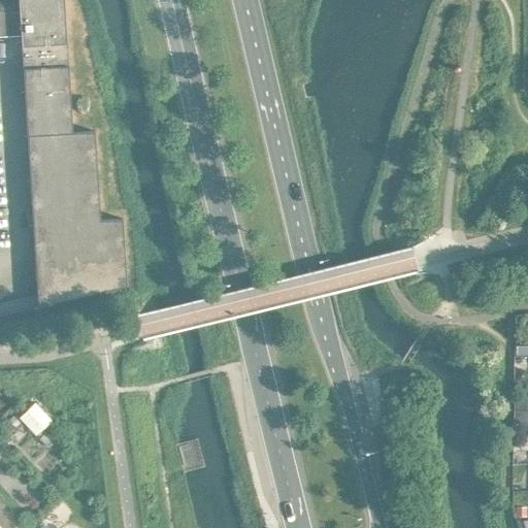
[(0,35),(23,34),(39,306),(128,285),(124,218),(101,219),(96,130),(73,131),(65,0),(20,0),(21,8),(0,8),(0,35)]
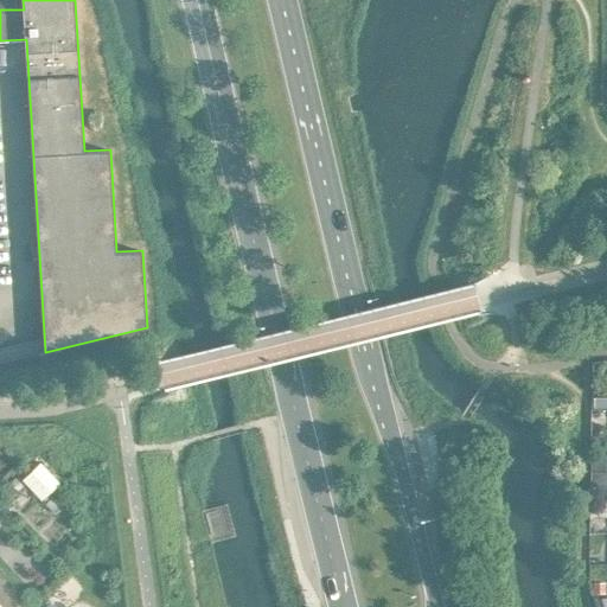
[(595,407),(606,407),(606,396),(595,397),(595,407)]
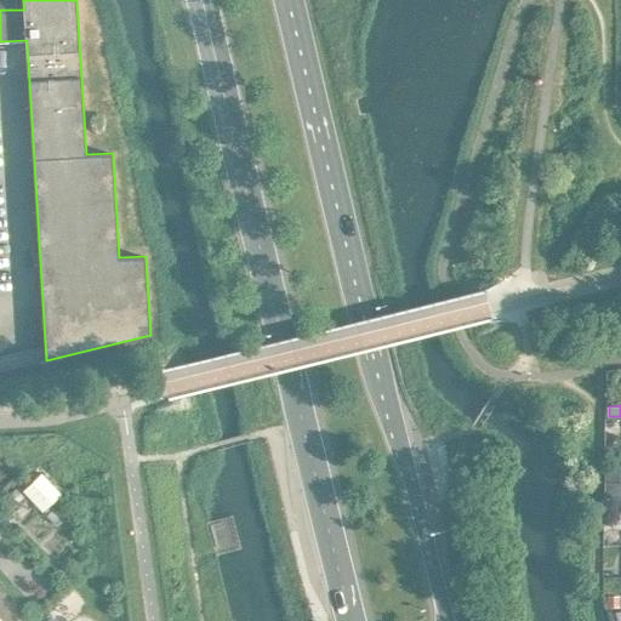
[(610,433),(608,440),(613,445),(620,444),(620,440),(620,434),(617,431),(610,433)]
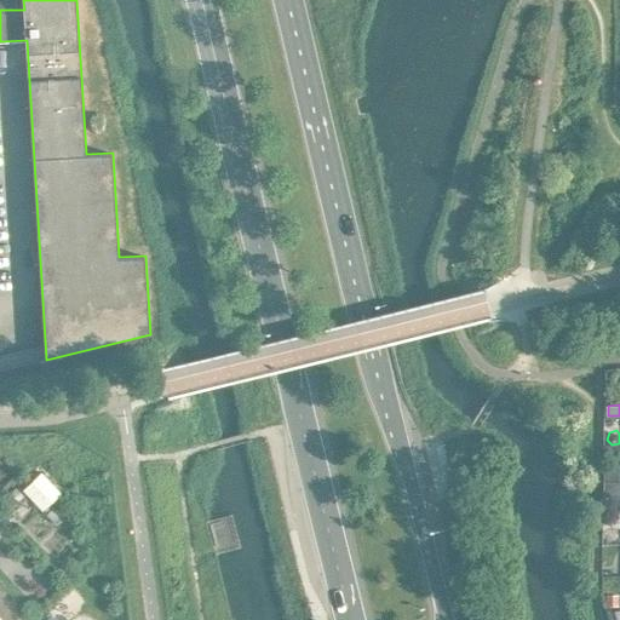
[(604,466),(604,480),(616,480),(616,466),(604,466)]
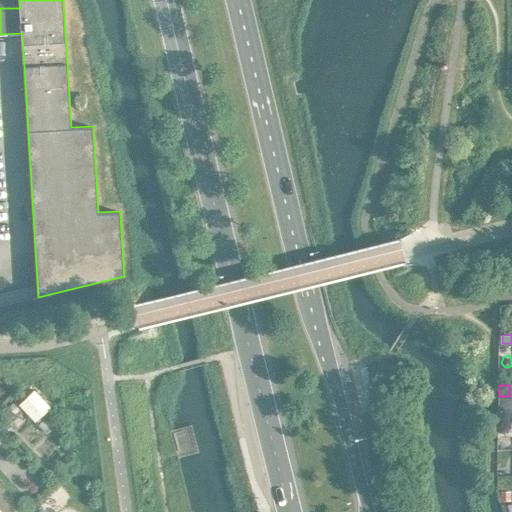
[(34,388),(19,403),(37,421),(52,406),(34,388)]
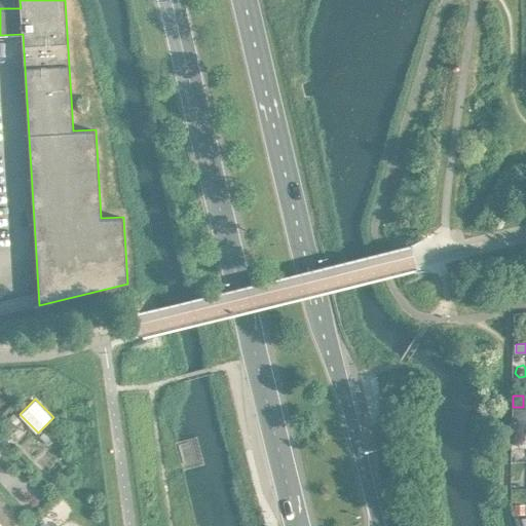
[(525,408),(513,408),(513,420),(525,420),(525,408)]
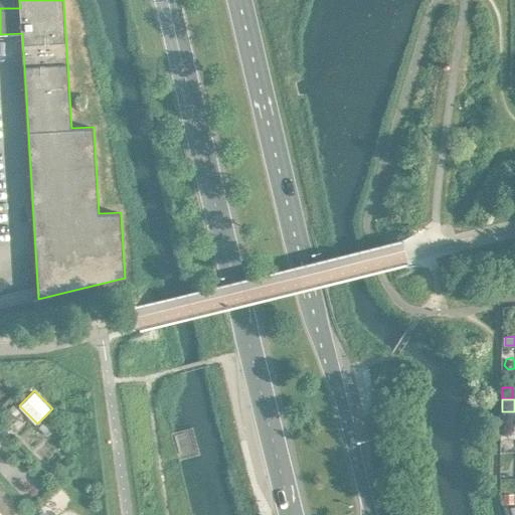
[(13,404),(2,414),(12,424),(22,414),(13,404)]
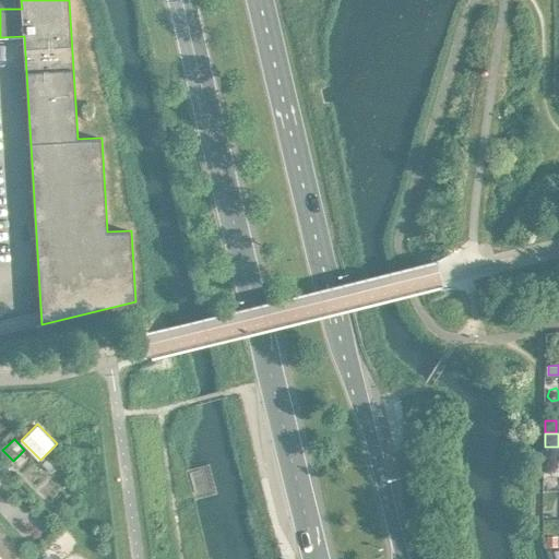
[(544,462),(544,474),(555,474),(556,463),(544,462)]
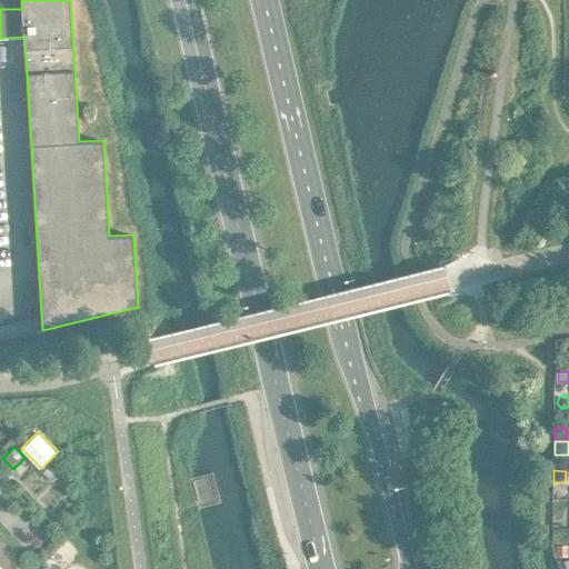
[(557,545),(557,555),(568,556),(568,546),(557,545)]
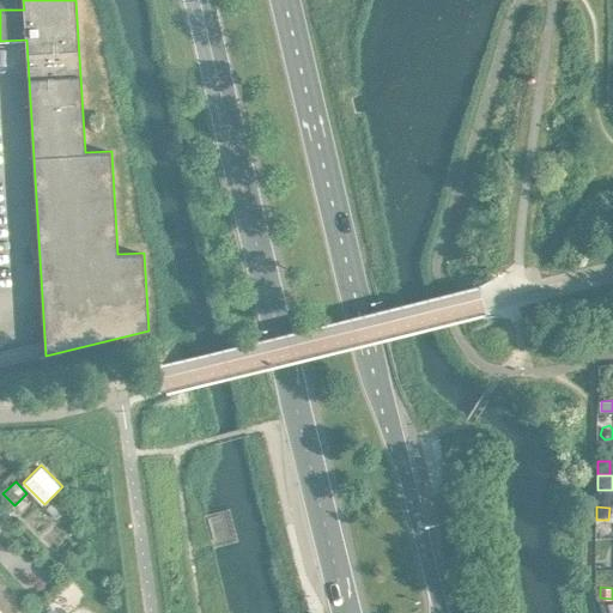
[(612,612),(612,601),(605,601),(600,604),(602,612),(612,612)]
